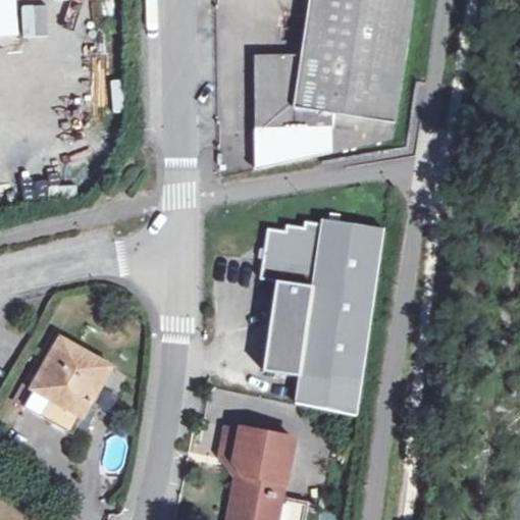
[(0,0),(0,32),(17,31),(15,0),(0,0)]
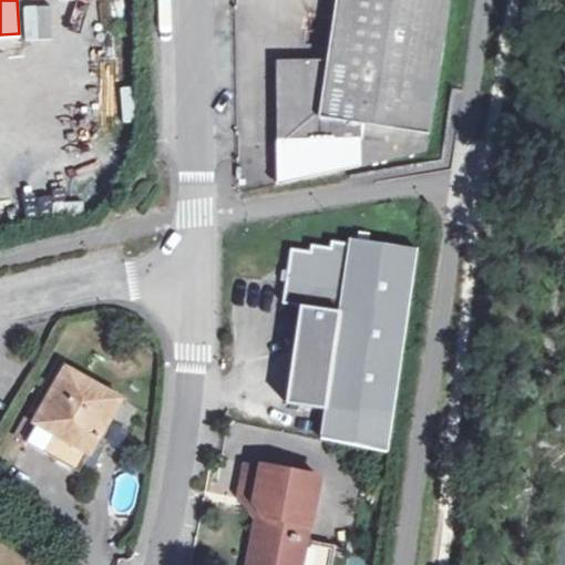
[(336,0),(327,58),(277,59),(278,183),(361,163),(428,149),(449,0),(336,0)]
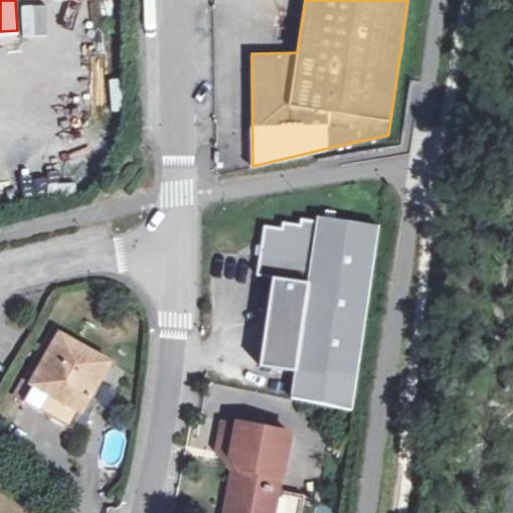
[(350,406),(354,383),(371,266),(377,225),(318,216),(317,220),(298,217),(297,225),(282,222),(281,229),(262,226),(254,275),(271,277),(258,365),(296,371),(292,398),(350,406)]
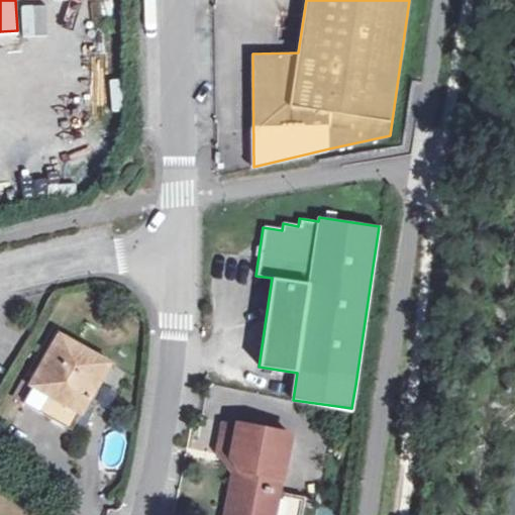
[(71,428),(107,364),(60,337),(23,402),(71,428)]
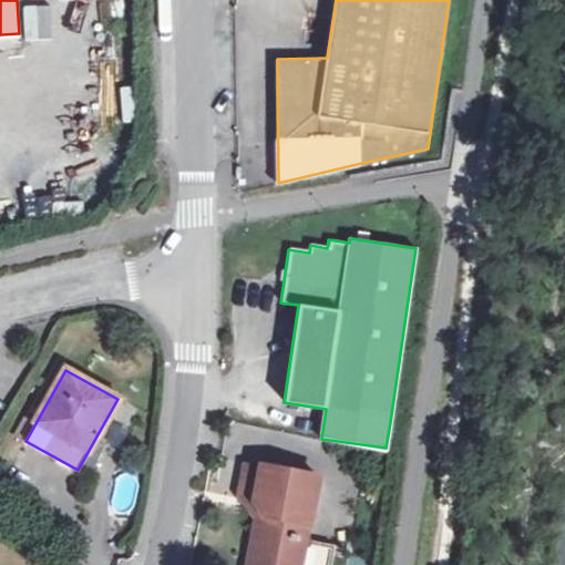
[(254,527),(249,554),(268,557),(266,564),(328,564),(332,543),(304,537),(307,520),(309,520),(318,474),(291,468),(290,472),(245,463),(238,496),(259,500),(264,509),(260,527),(254,527)]
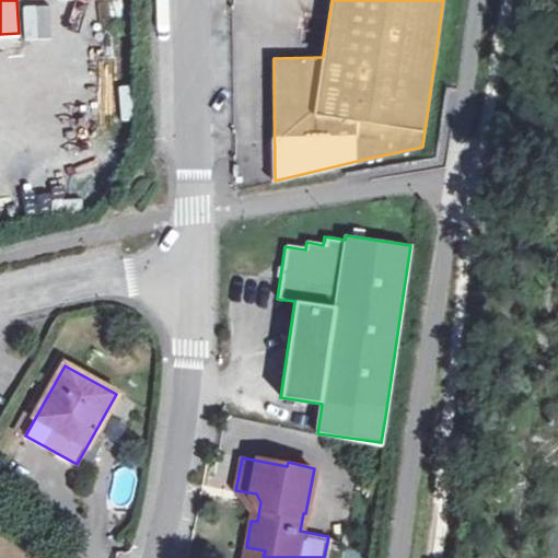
[(243,557),(263,557),(265,550),(246,547),(243,557)]
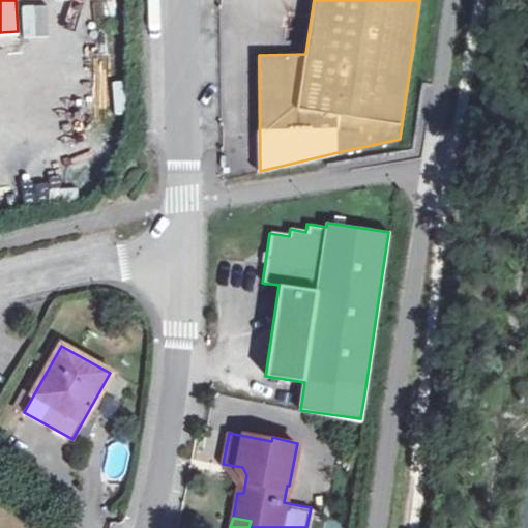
All buildings are outlined.
